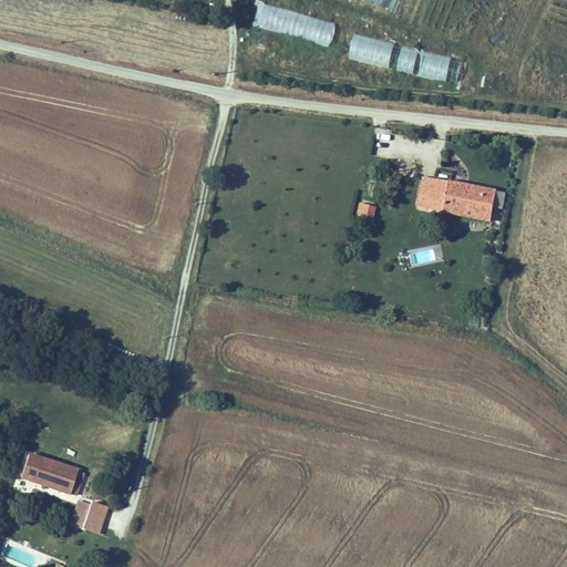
[(336,23),(266,2),(257,28),(329,49),(336,23)]
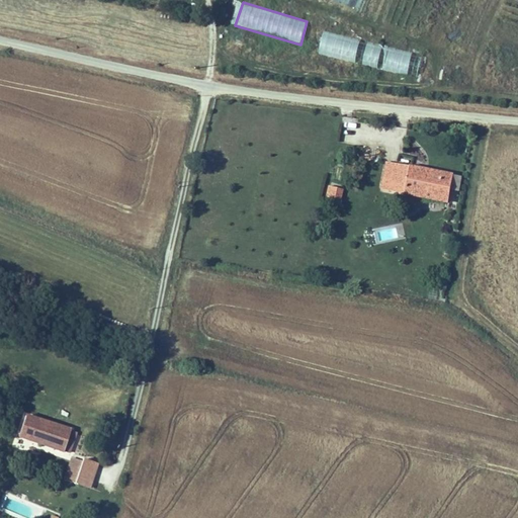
[(423,55),(325,30),(318,54),(417,78),(423,55)]
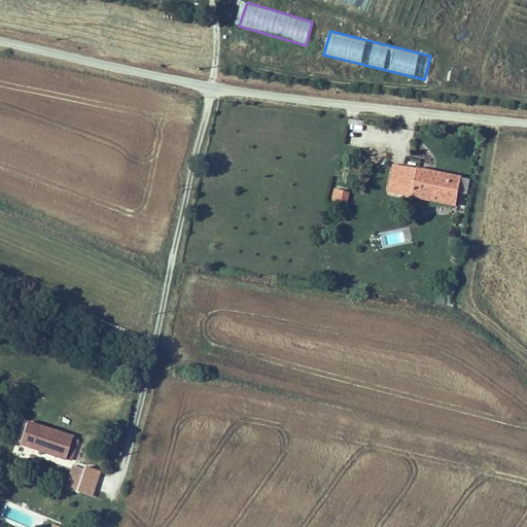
[(412,199),(417,169),(393,165),(388,194),(412,199)]
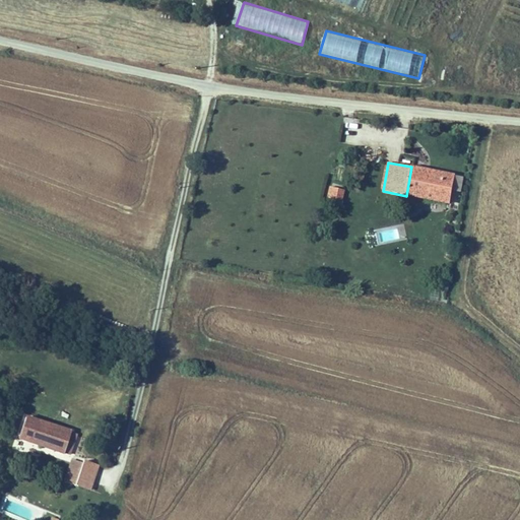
[(406,197),(450,205),(453,191),(456,177),(456,175),(411,167),(406,196),(406,197)]
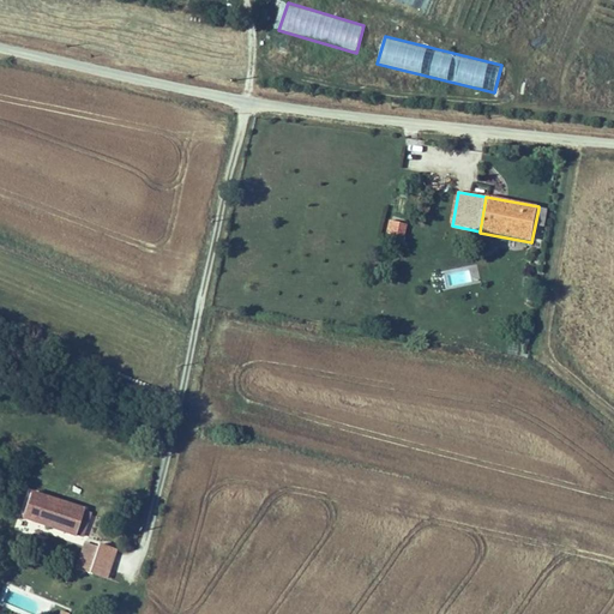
[(539,209),(535,226),(545,228),(548,210),(539,209)]
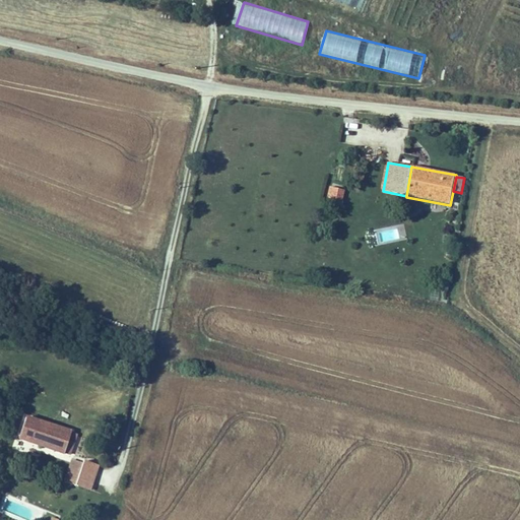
[(345,191),(330,187),(327,200),(342,204),(345,191)]
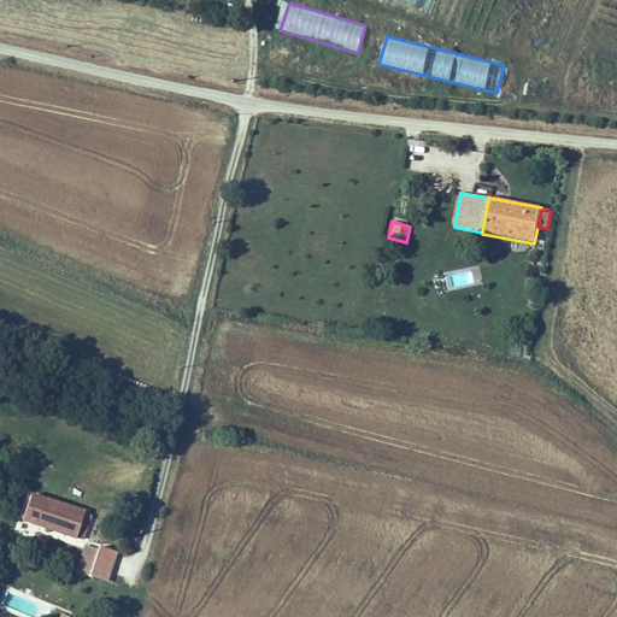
[(83,512),(30,494),(21,524),(74,541),(75,539),(83,513),(83,512)]
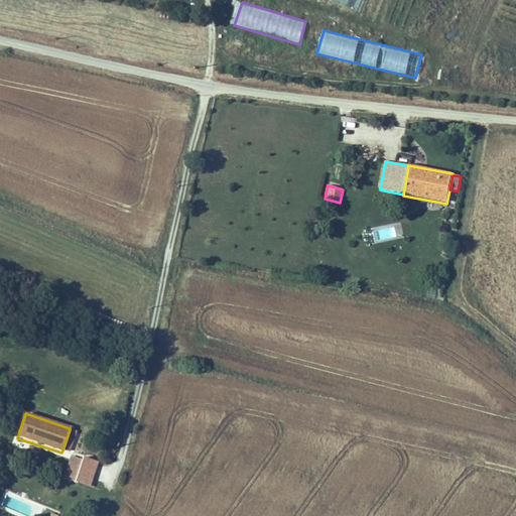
[(70,429),(62,450),(70,454),(77,432),(70,429)]
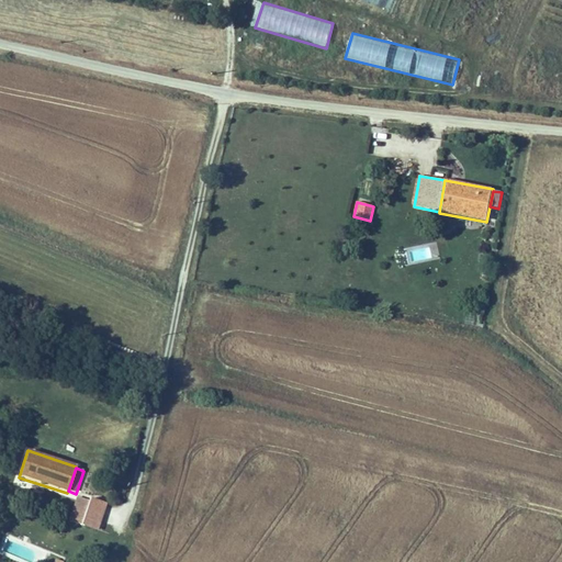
[(88,501),(76,496),(68,521),(81,525),(80,527),(97,532),(107,504),(89,498),(88,501)]
